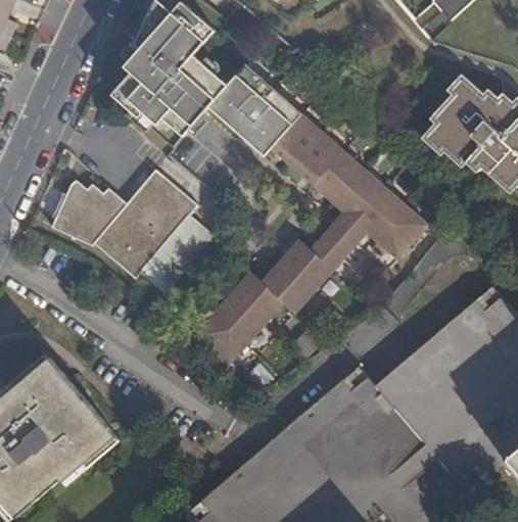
[(0,50),(12,22),(3,17),(11,0),(0,0),(0,50)]
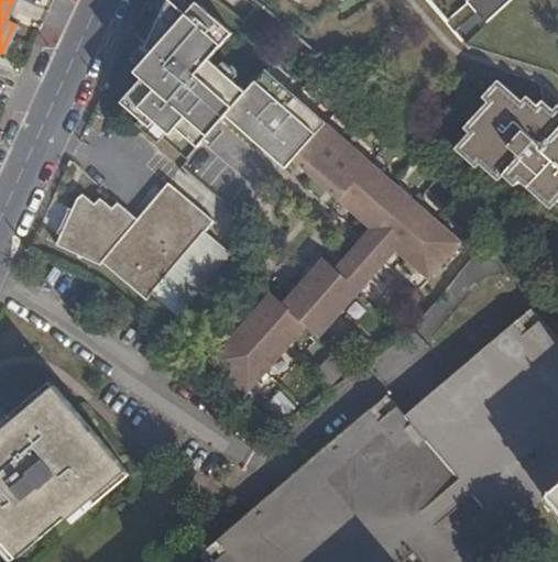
[(142,68),(121,95),(148,116),(153,109),(177,131),(184,123),(199,139),(227,108),(287,163),(295,154),(372,224),(336,264),(324,253),(283,298),(271,287),(209,354),(247,387),(307,320),(319,331),(396,246),(429,276),(462,239),(265,68),(247,91),(209,59),(231,33),(195,2),(185,14),(167,0),(164,0),(143,46),(154,52),(142,68)]
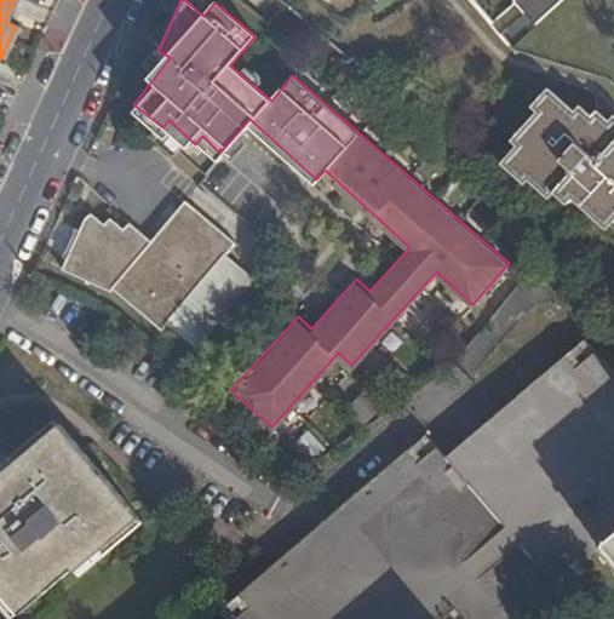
[(128,53),(114,87),(133,104),(156,75),(128,53)]
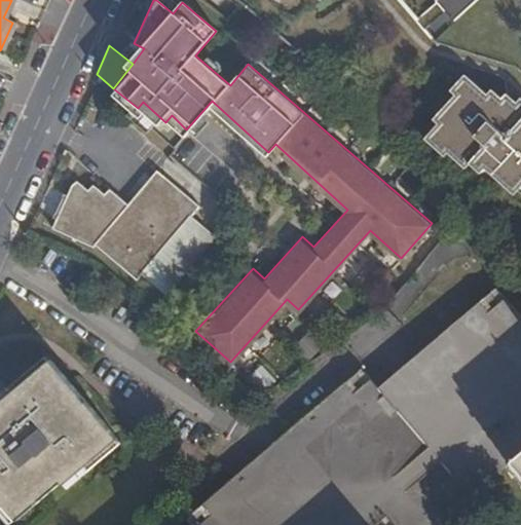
[(461,74),(448,90),(451,94),(456,98),(435,123),(421,139),(441,155),(444,153),(462,167),(467,163),(476,172),(481,167),(511,192),(520,181),(520,100),(517,97),(512,101),(503,92),(498,97),(487,88),(483,92),(461,74)]
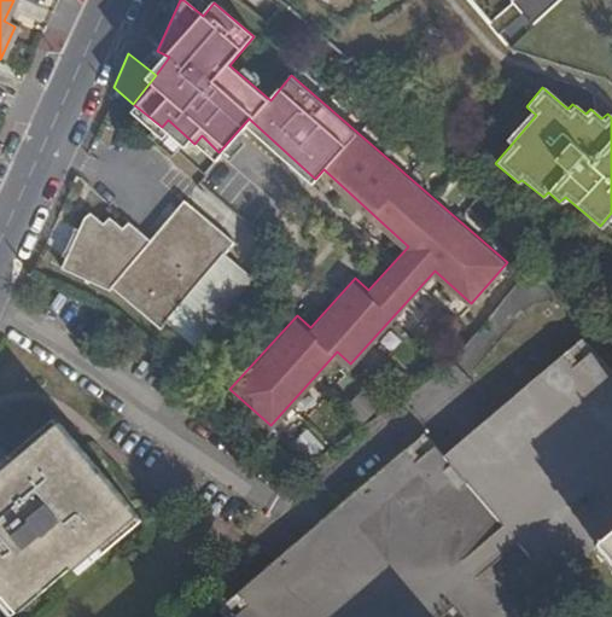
[(536,115),(530,110),(505,140),(511,145),(536,115)]
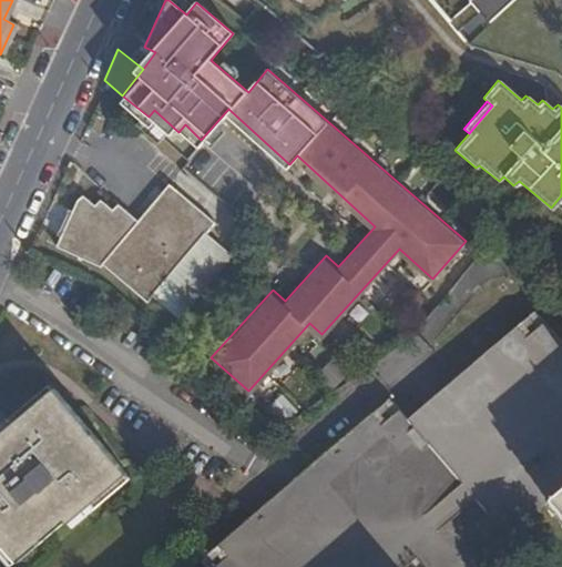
[(79,194),(57,244),(96,266),(102,262),(149,302),(156,293),(179,311),(183,305),(159,284),(212,221),(167,183),(139,220),(118,203),(112,209),(101,201),(94,208),(79,194)]
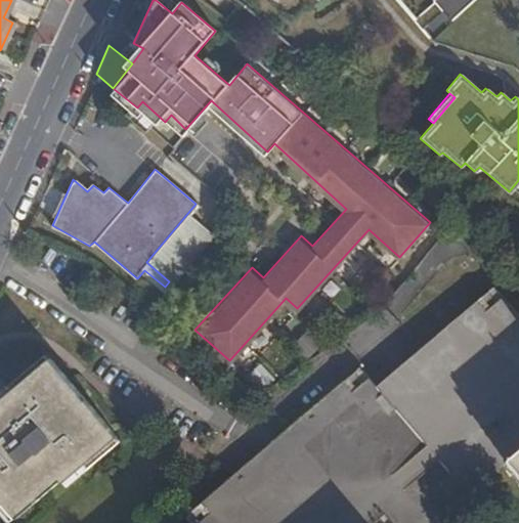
[(307,412),(232,476),(199,505),(207,513),(193,522),(429,522),(439,516),(509,458),(518,469),(518,318),(501,297),(486,310),(478,302),(374,386),(368,379),(350,393),(342,384),(307,412)]
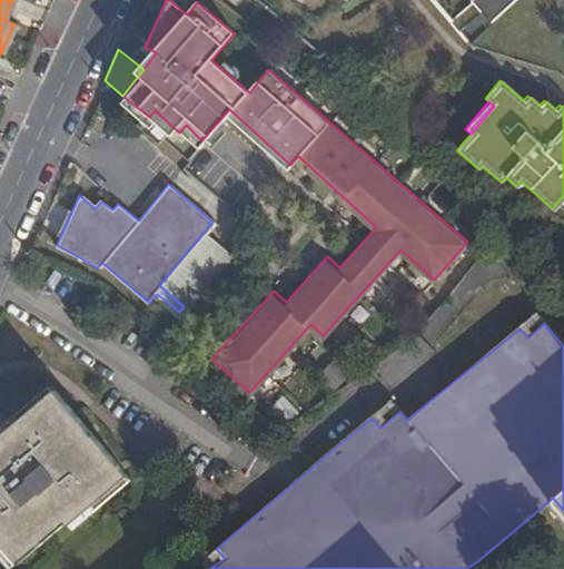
[(327,389),(338,374),(322,362),(310,375),(327,389)]
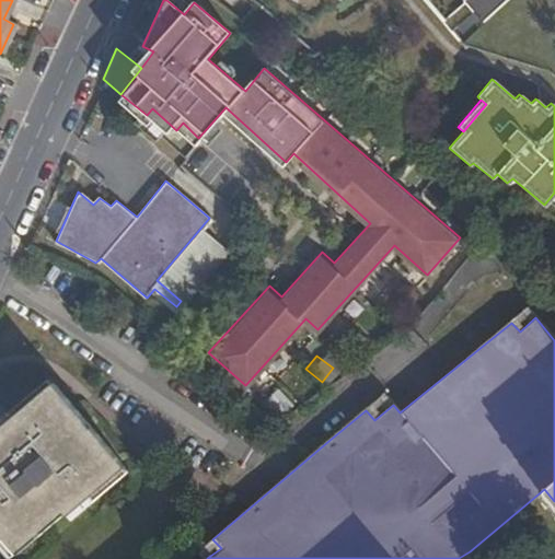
[(0,539),(12,555),(61,514),(64,517),(120,468),(51,383),(0,426),(0,539)]
